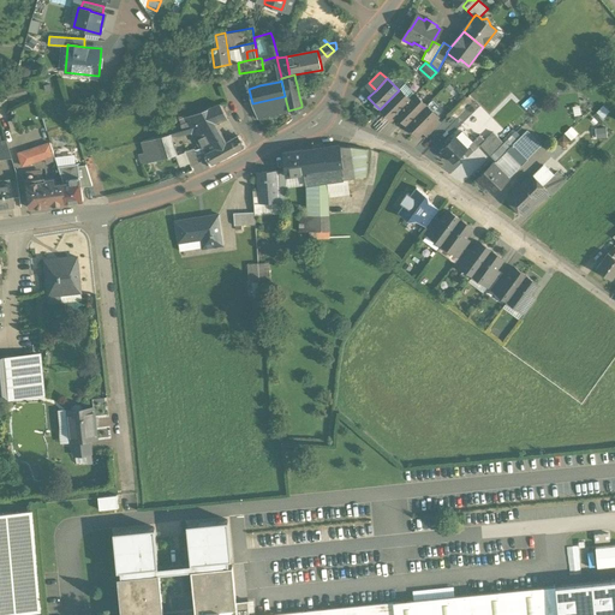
[(416,95),(405,83),(399,90),(410,101),(415,95),(416,95)]
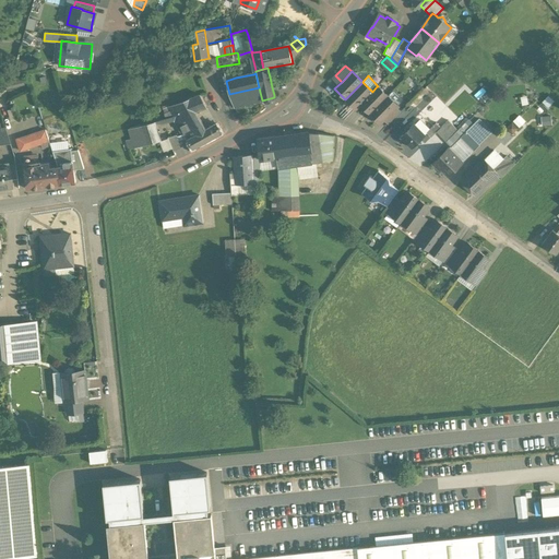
[(0,82),(0,90),(24,84),(22,78),(0,82)]
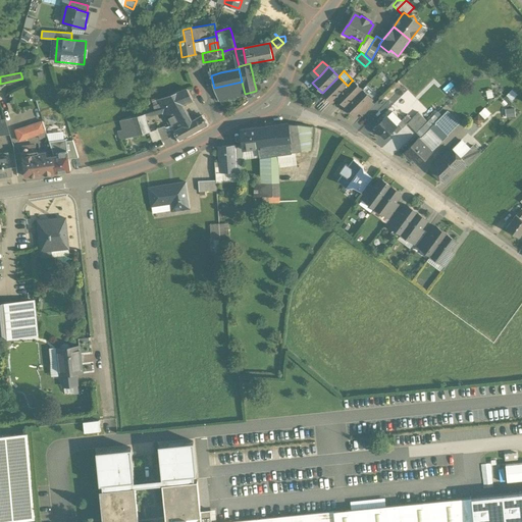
[(338,76),(322,93),(326,97),(331,102),(336,97),(348,86),(338,76)]
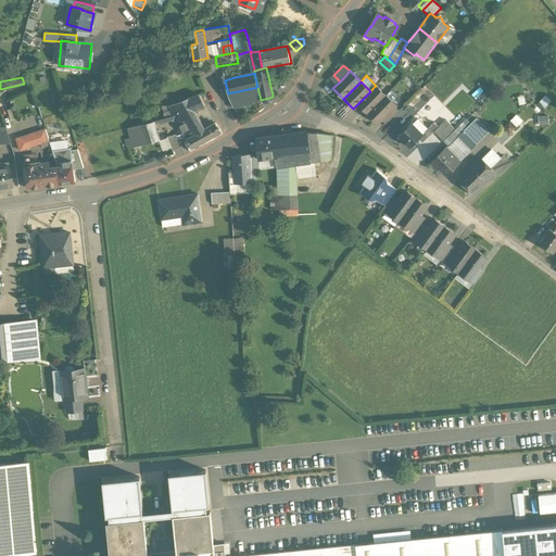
[(288,83),(270,87),(273,95),(280,93),(288,83)]
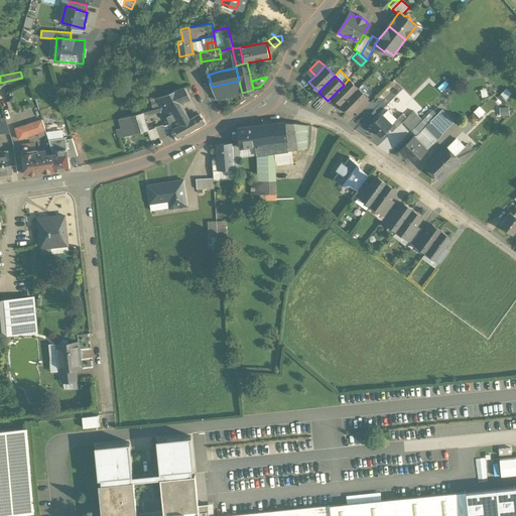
[(344,85),(333,96),(342,105),(358,90),(348,80),(344,85)]
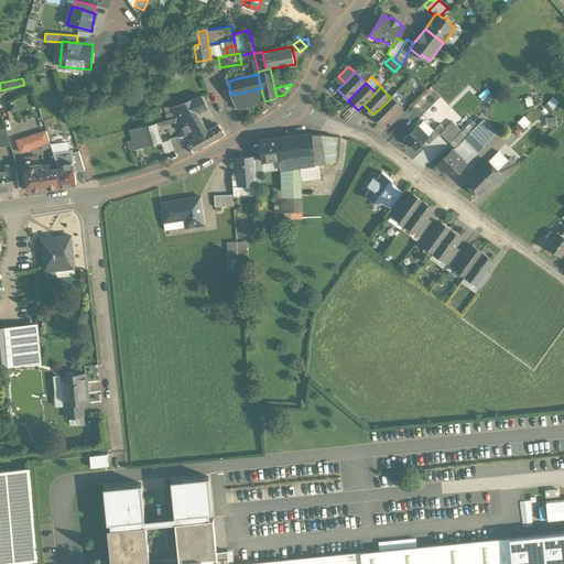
[(261,88),(231,95),(237,109),(264,101),(261,88)]
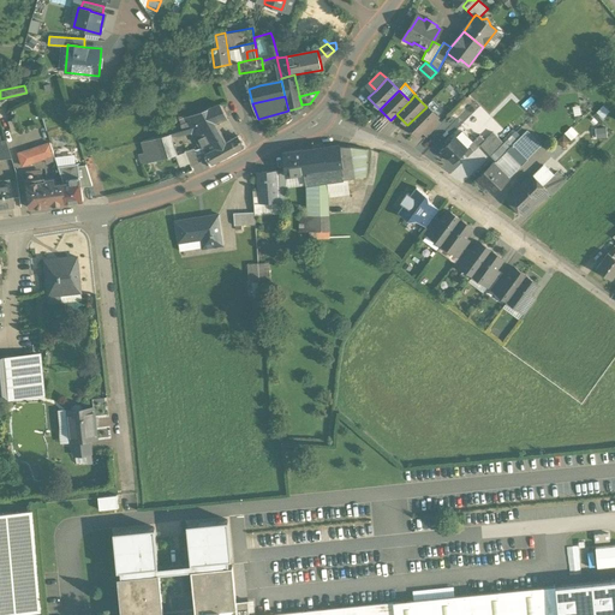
[(221,105),(187,117),(191,127),(198,125),(199,129),(228,118),(221,105)]
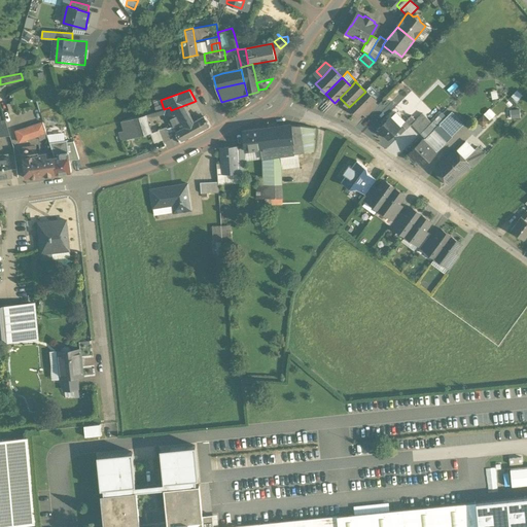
[(365,92),(349,107),(358,116),(364,111),(373,102),(375,101),(365,92)]
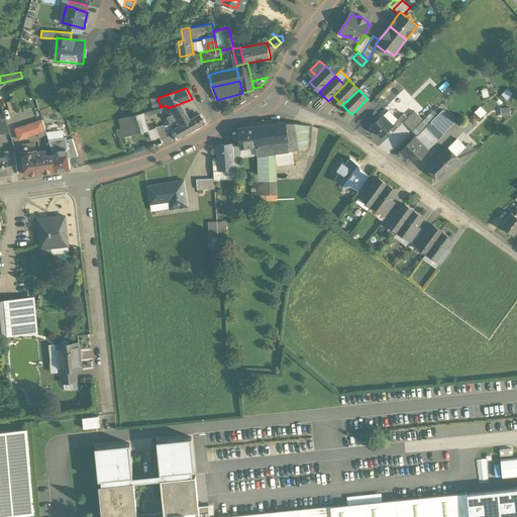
[(321,108),(328,101),(323,96),(316,103),(321,108)]
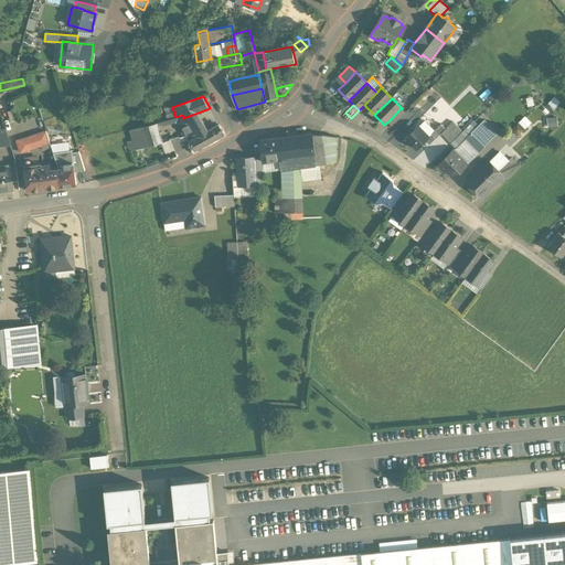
[(400,109),(391,119),(395,124),(404,114),(400,109)]
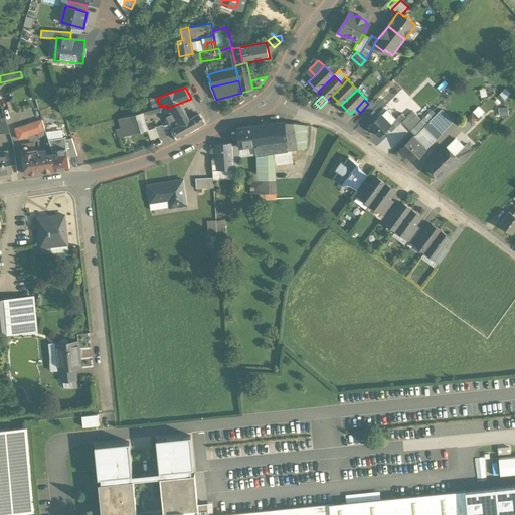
[(473,123),(488,108),(483,102),(468,117),(473,123)]
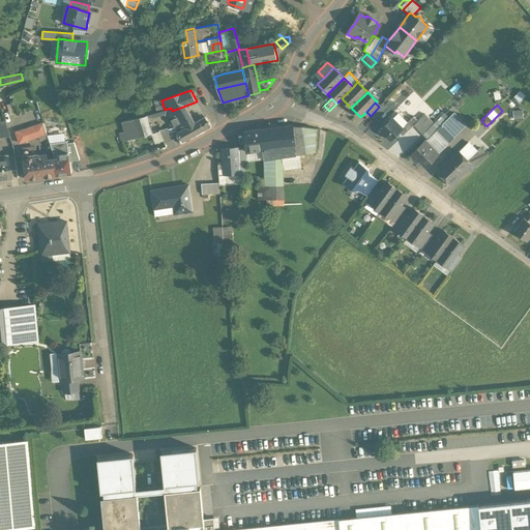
[(196,122),(186,108),(173,113),(173,114),(168,116),(170,120),(172,119),(173,122),(169,124),(171,129),(183,121),(186,127),(196,122)]
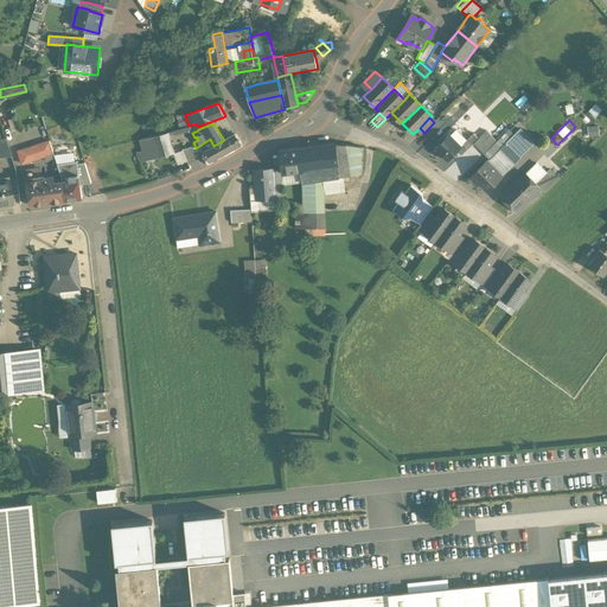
[(455,131),(449,135),(459,145),(464,140),(455,131)]
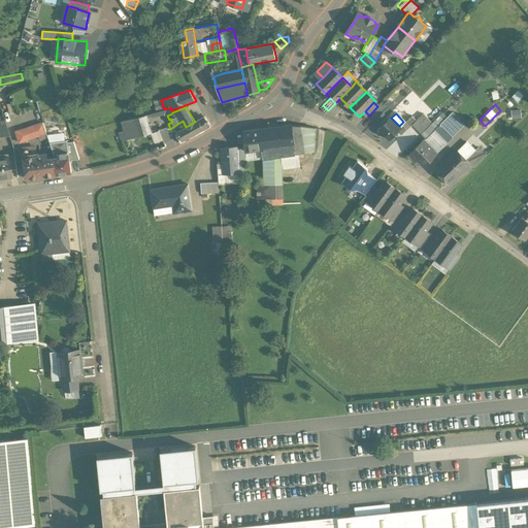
[(431,124),(421,134),(419,136),(423,141),(436,154),(464,126),(451,113),(438,126),(433,122),(431,124)]
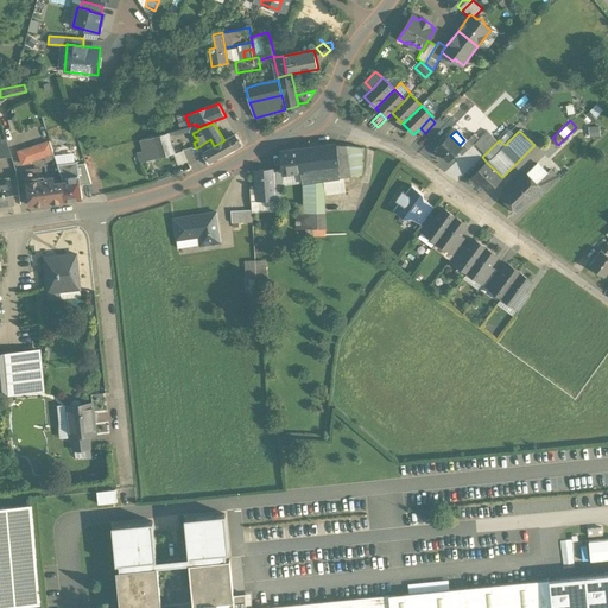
[(169,132),(139,141),(143,152),(135,154),(139,164),(173,153),(176,153),(169,132)]
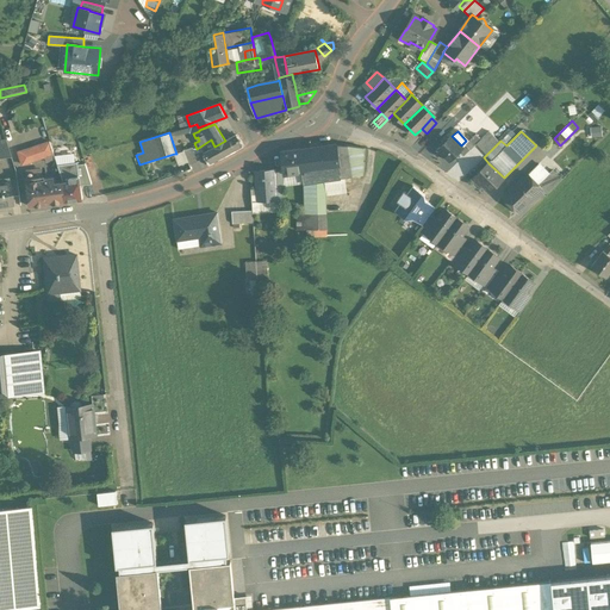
[(489,132),(480,139),(480,141),(477,144),(486,155),(498,143),(489,132)]
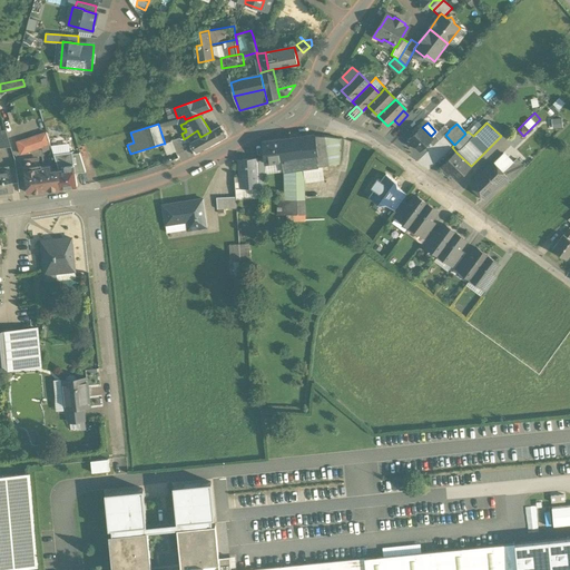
[(200,137),(190,143),(195,148),(196,151),(225,136),(220,126),(210,131),(200,137)]
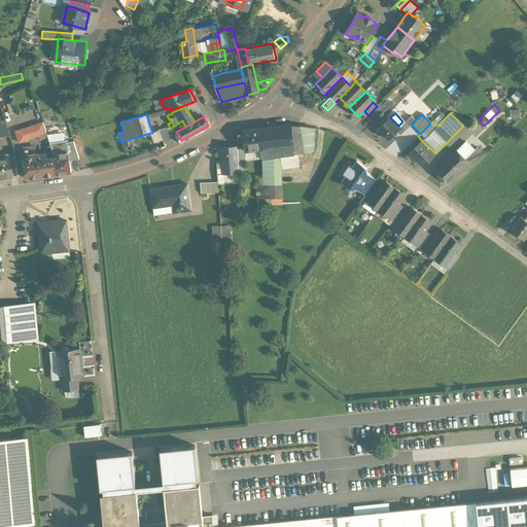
[(411,116),(402,125),(407,130),(412,125),(415,121),(415,120),(411,116)]
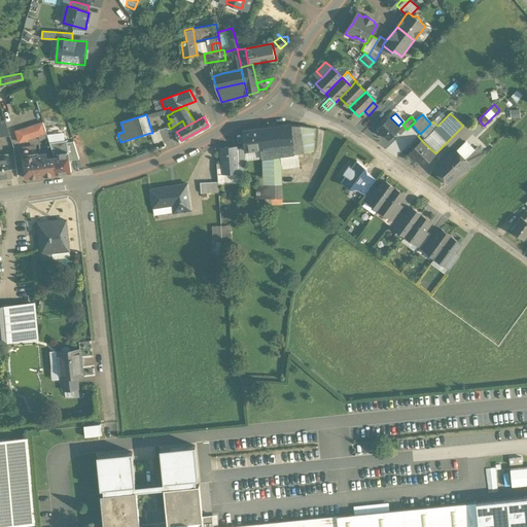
[(390,117),(379,130),(388,140),(400,128),(398,126),(390,117)]
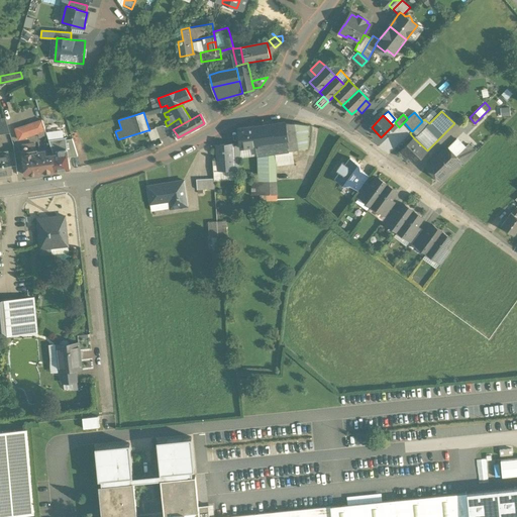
[(159,133),(173,129),(182,124),(179,118),(167,126),(165,127),(164,124),(157,126),(157,127),(159,133)]
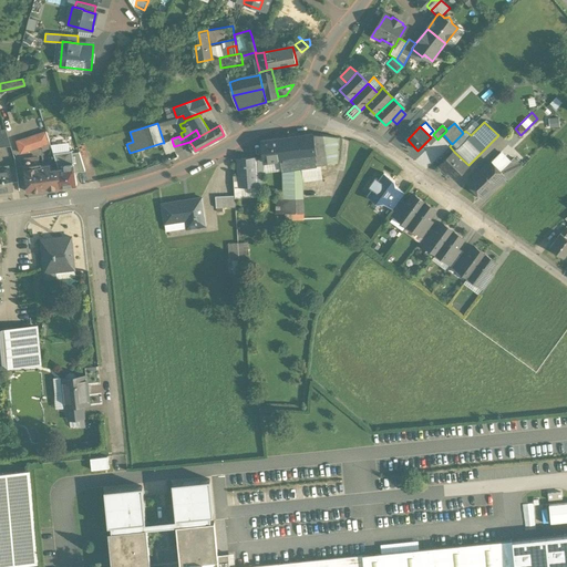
[(0,147),(10,146),(4,131),(0,131),(0,147)]
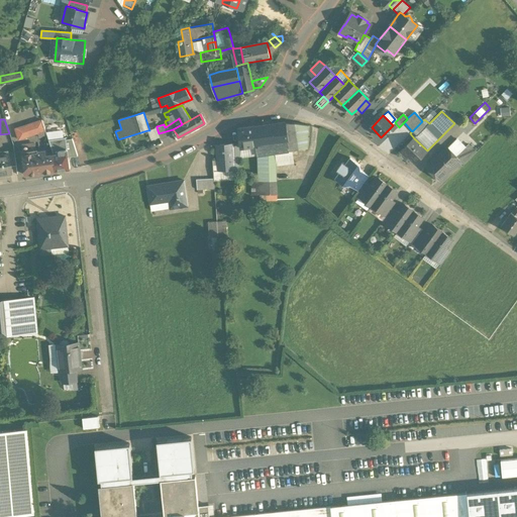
[(41,120),(14,129),(18,139),(38,133),(45,130),(41,120)]
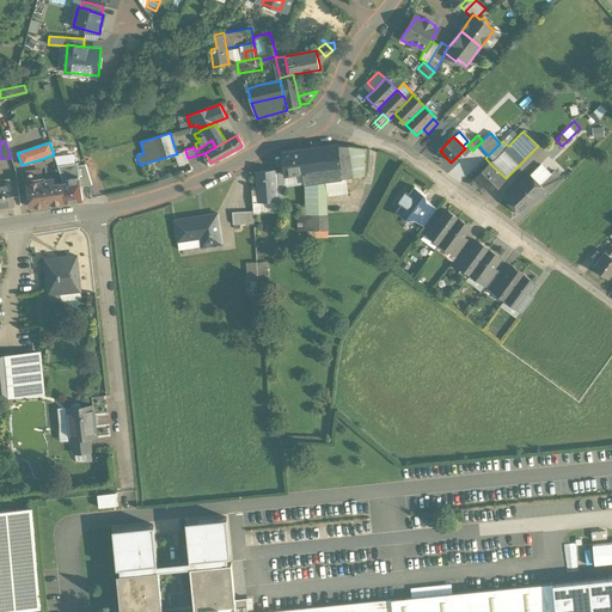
[(337,145),(330,146),(331,159),(336,158),(337,161),(340,161),(341,172),(324,175),(325,181),(354,178),(348,146),(337,145)]
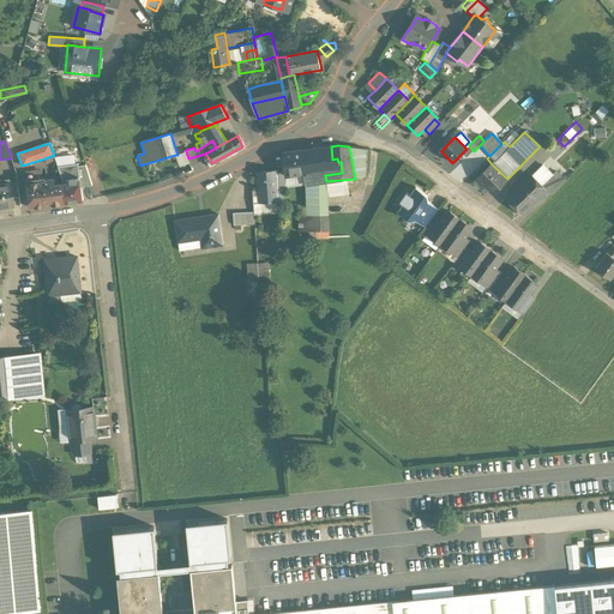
[(331,146),(323,148),(324,160),(332,160),(331,146)]
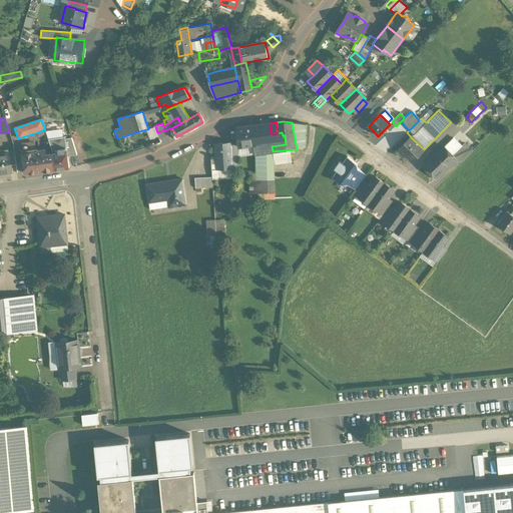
[(308,128),(292,122),(297,149),(309,148),(308,128)]
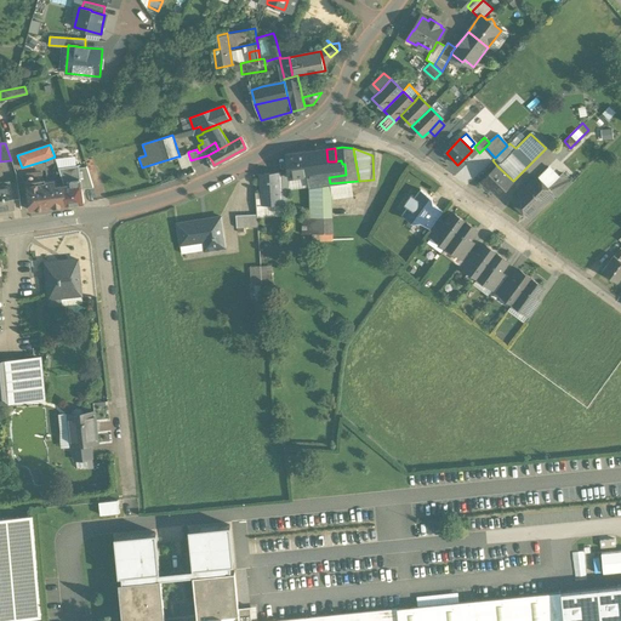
[(326,149),(306,152),(308,175),(309,186),(330,183),(329,177),(328,161),(326,149)]
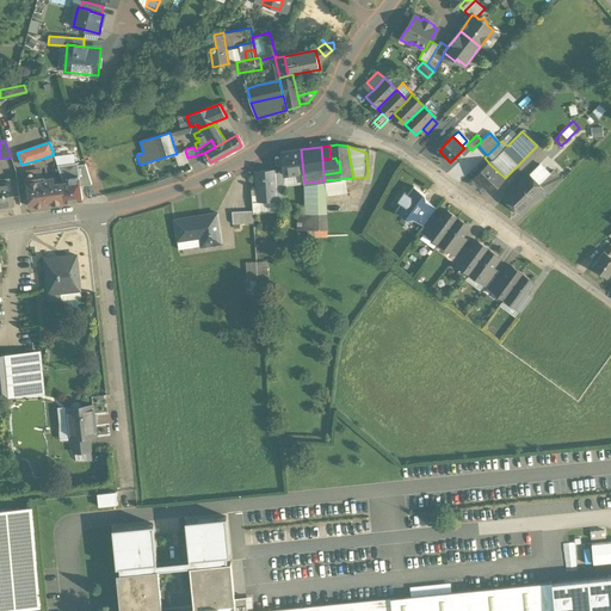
[(301,149),(282,152),(284,170),(285,174),(303,172),(301,149)]
